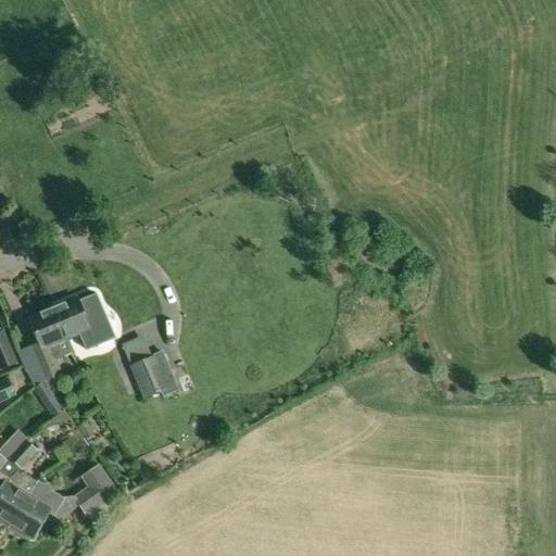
[(78,299),(52,310),(65,342),(66,341),(80,336),(86,351),(102,344),(95,326),(90,328),(85,315),(95,312),(95,306),(91,299),(86,297),(78,299)]
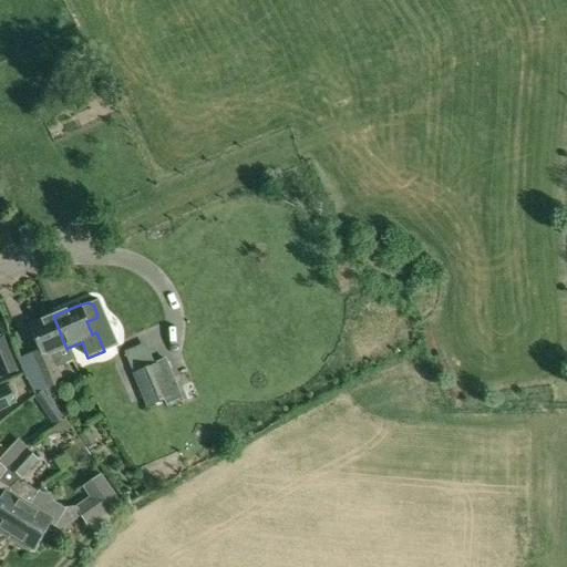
[(27,377),(35,391),(47,385),(51,397),(60,393),(54,381),(62,378),(57,367),(68,348),(66,349),(53,316),(30,326),(40,350),(19,358),(27,377)]
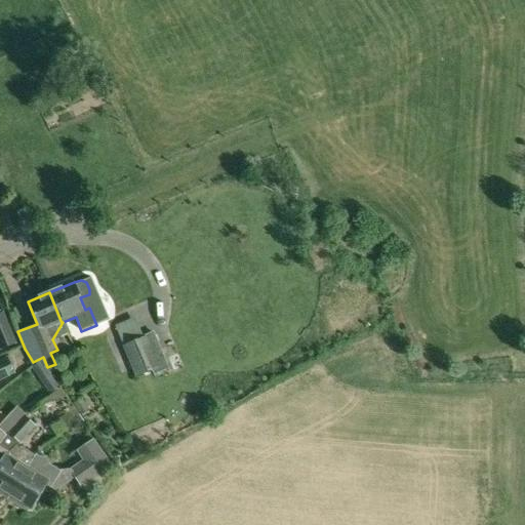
[(0,349),(16,342),(4,312),(0,313),(0,349)]
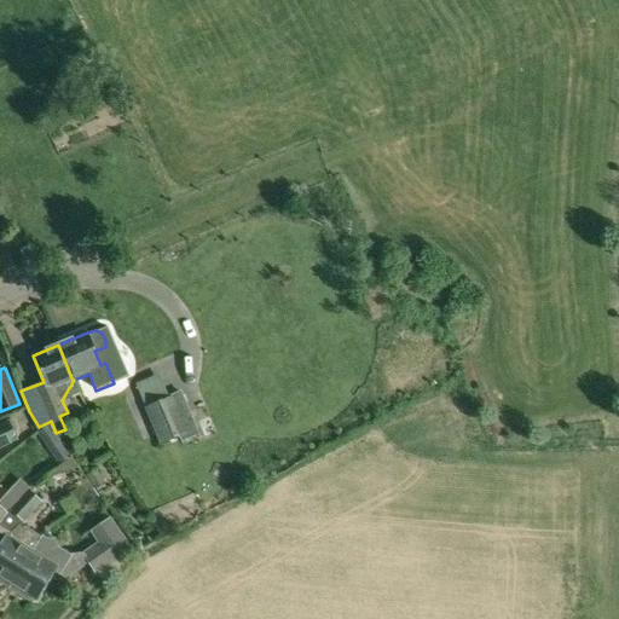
[(145,409),(160,445),(189,433),(173,397),(145,409)]
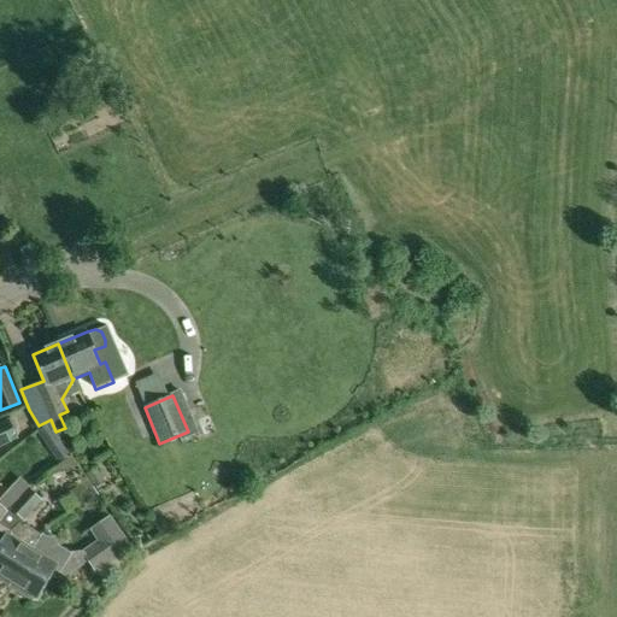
[(7,419),(0,422),(0,447),(17,440),(7,419)]
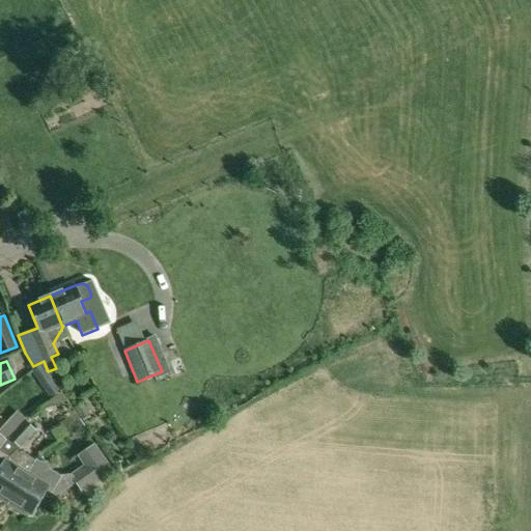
[(48,372),(43,365),(32,372),(51,399),(61,392),(48,372)]
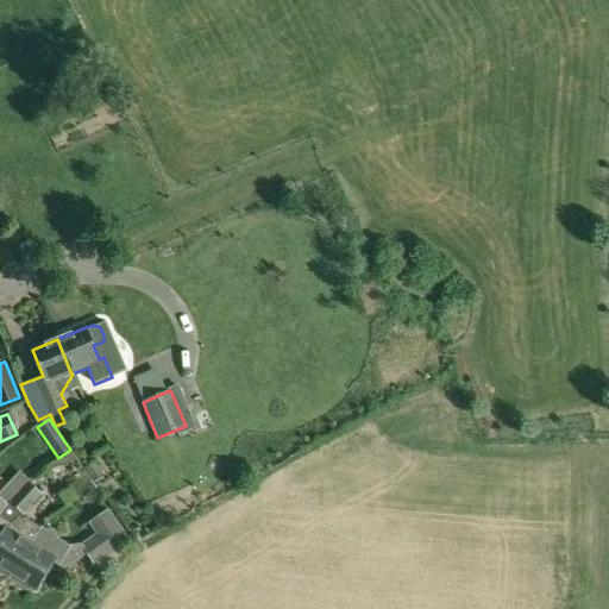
[(104,477),(96,465),(88,470),(95,482),(98,485),(106,482),(104,477)]
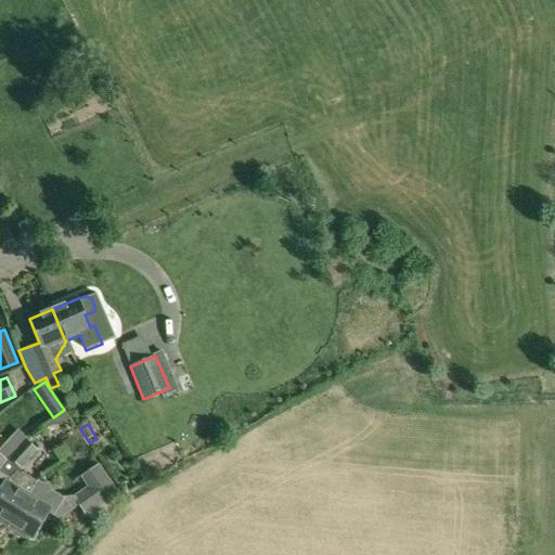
[(0,469),(8,462),(9,460),(25,438),(26,437),(18,429),(0,449),(0,469)]
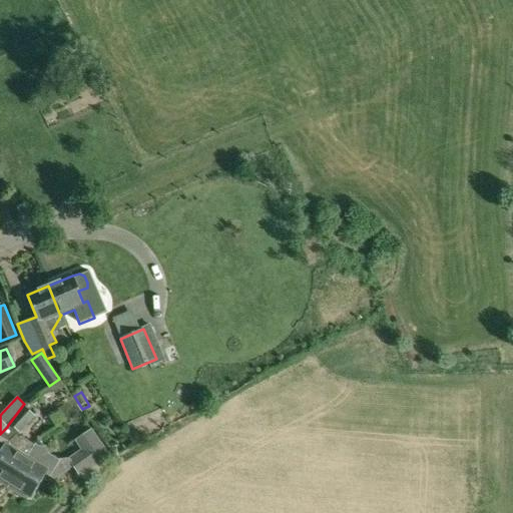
[(74,399),(57,409),(64,420),(81,410),(74,399)]
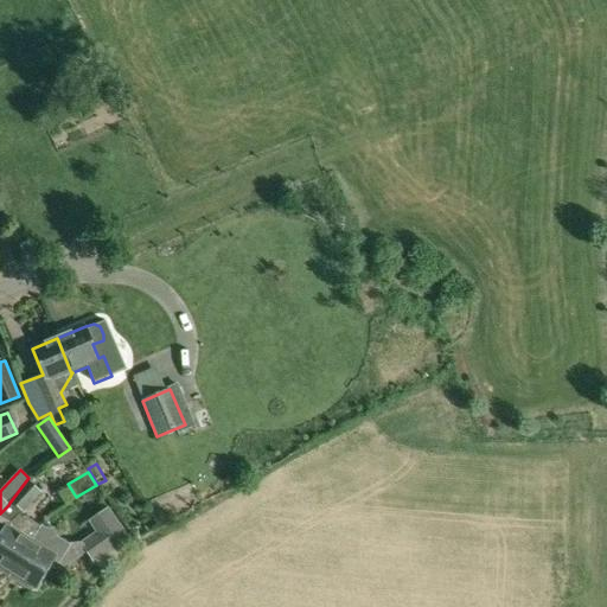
[(27,479),(10,503),(24,513),(44,491),(42,490),(29,478),(27,479)]
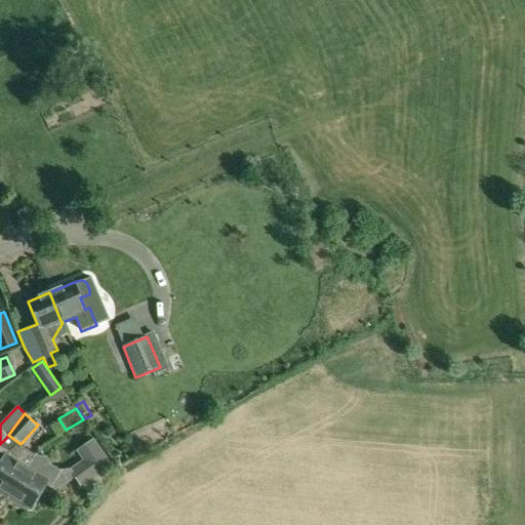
[(69,470),(76,479),(81,487),(94,479),(113,466),(93,439),(76,451),(82,460),(70,469),(69,470)]
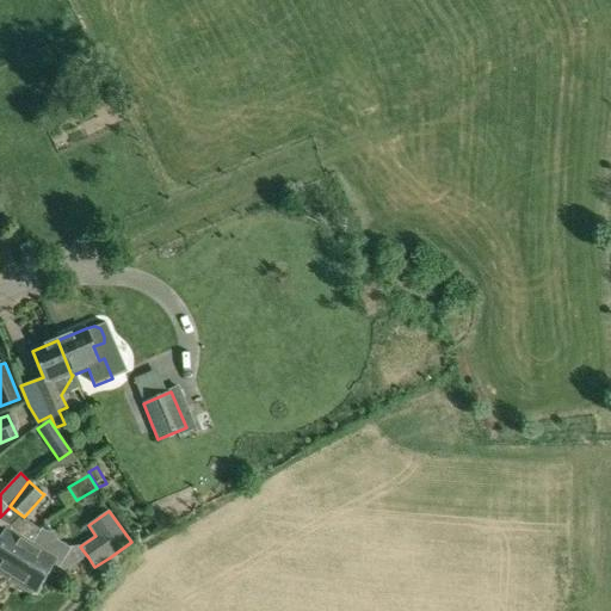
[(0,542),(0,569),(12,576),(39,531),(24,520),(23,523),(18,519),(10,534),(6,531),(0,542)]
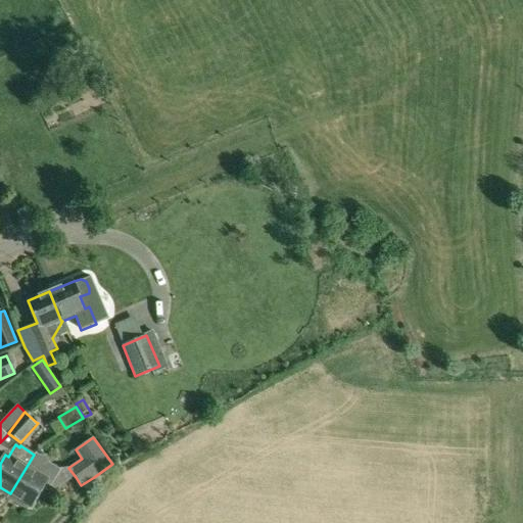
[(35,453),(34,455),(10,493),(16,497),(16,503),(24,508),(29,505),(31,506),(46,482),(54,487),(76,477),(68,468),(69,467),(58,469),(49,463),(48,456),(42,457),(35,453)]
